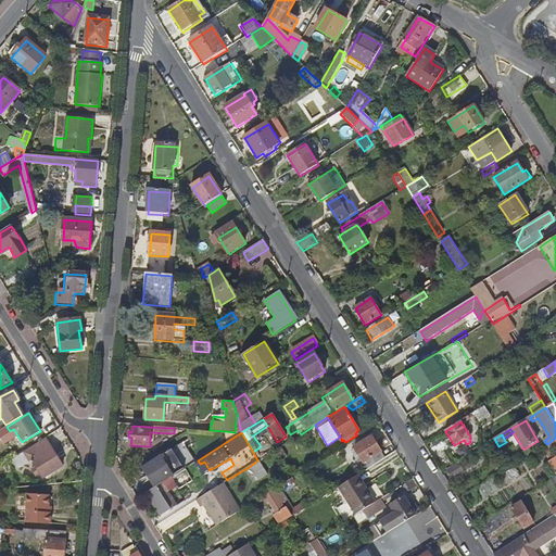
[(367,470),(383,459),(370,438),(353,449),(367,470)]
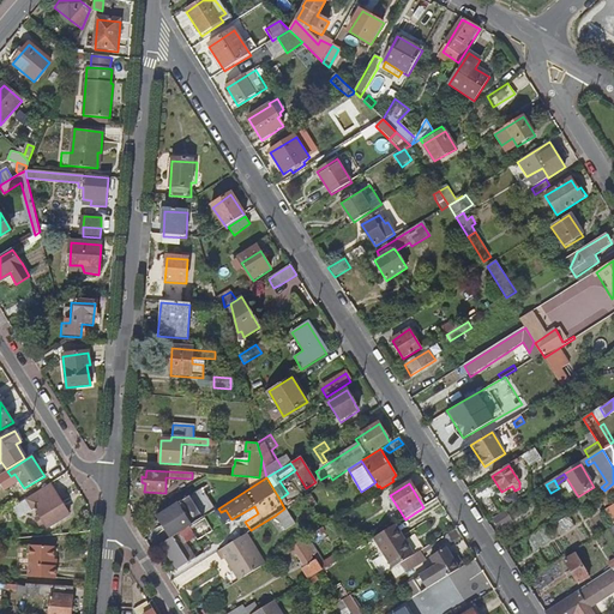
[(68,515),(50,485),(13,509),(19,518),(36,510),(47,528),(68,515)]
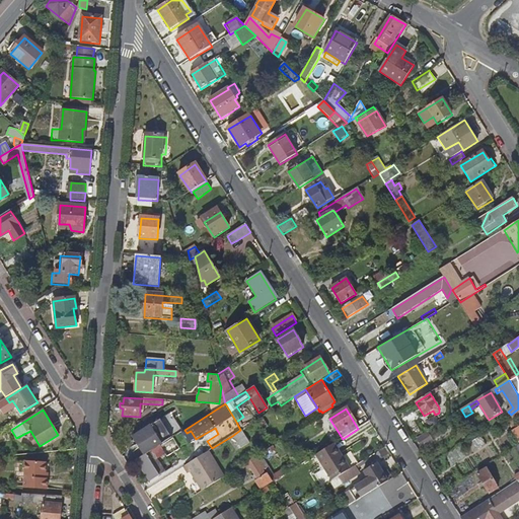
[(426,423),(430,429),(439,424),(435,418),(426,423)]
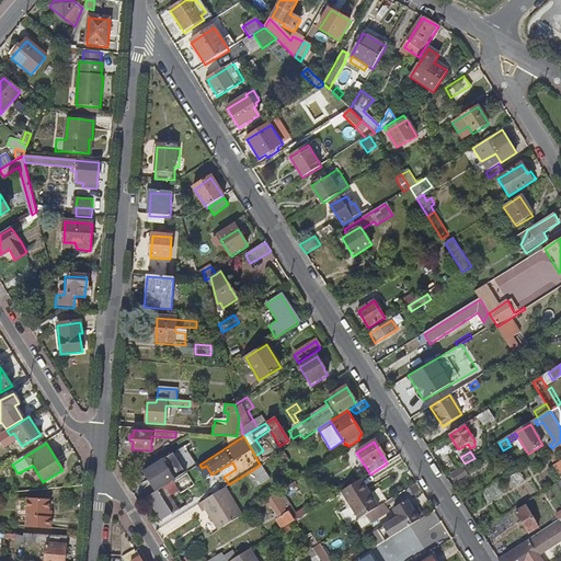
[(173,455),(163,461),(175,479),(185,473),(173,455)]
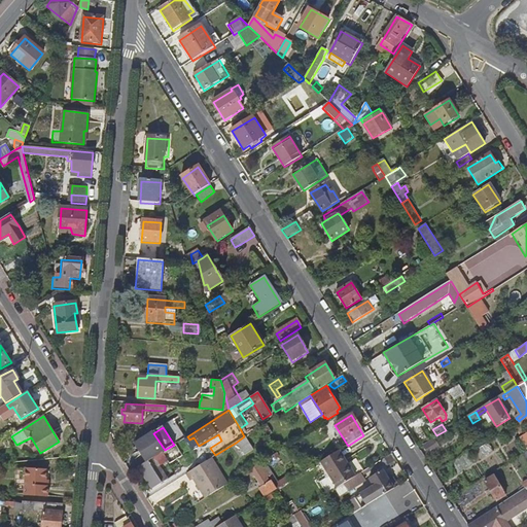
[(134,444),(145,462),(147,461),(151,459),(152,458),(162,452),(165,450),(153,433),(152,432),(134,444)]
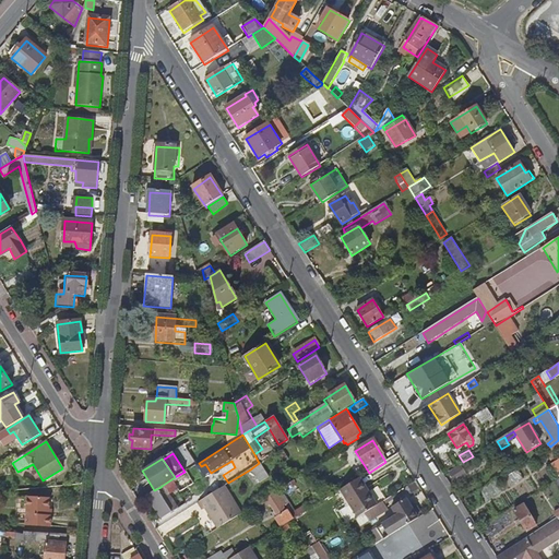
[(442,464),(448,472),(455,466),(451,459),(442,464)]
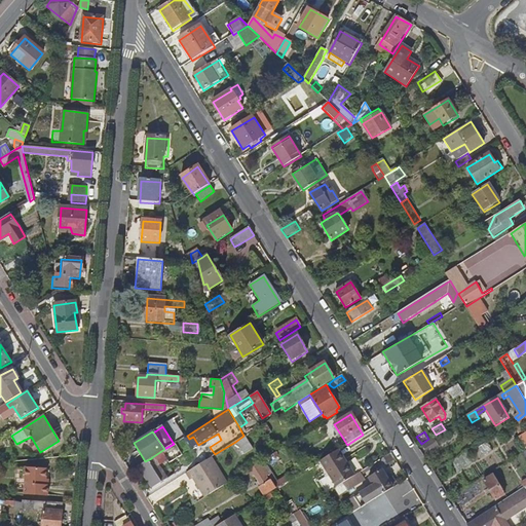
[(252,448),(243,436),(235,442),(242,454),(252,448)]
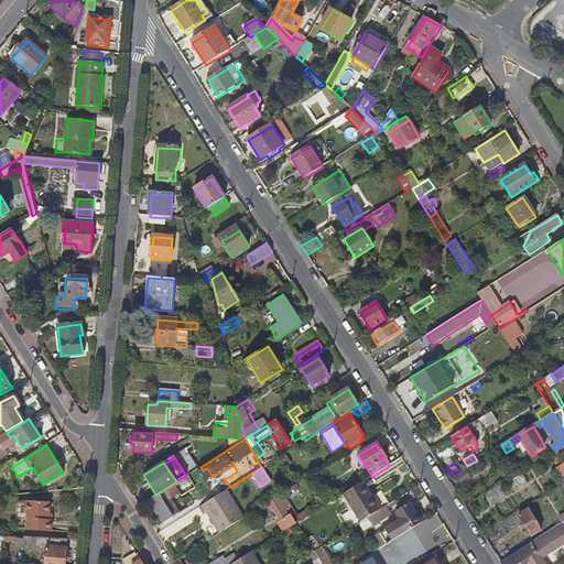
[(470,479),(465,470),(453,478),(458,487),(470,479)]
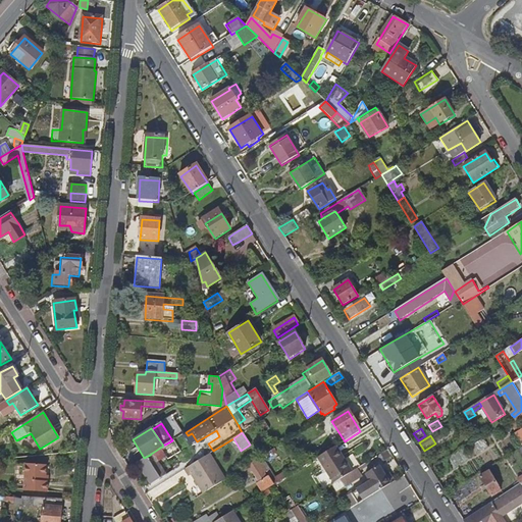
[(180,451),(173,439),(172,440),(163,446),(160,448),(165,458),(166,459),(180,451)]
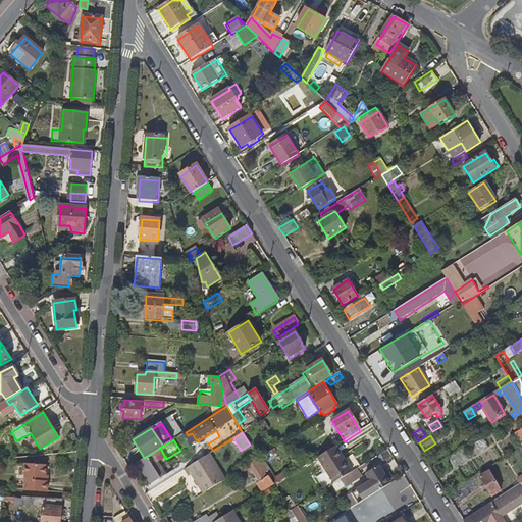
[(336,447),(317,458),(333,483),(341,479),(353,472),(336,447)]
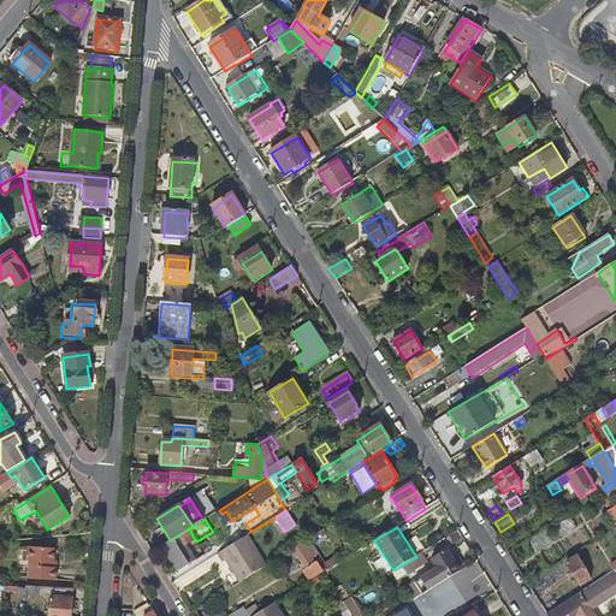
[(172,539),(188,564),(194,561),(185,546),(195,540),(189,528),(178,535),(177,537),(172,539)]
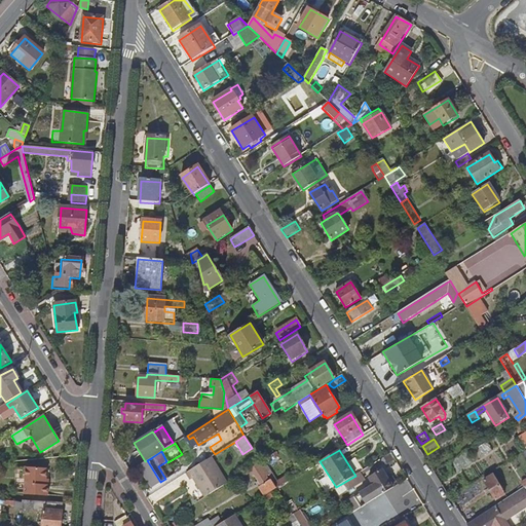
[(279,451),(273,454),(261,462),(263,466),(271,479),(277,488),(285,484),(295,477),(292,473),(277,482),(267,465),(276,460),(275,458),(282,454),(279,451)]
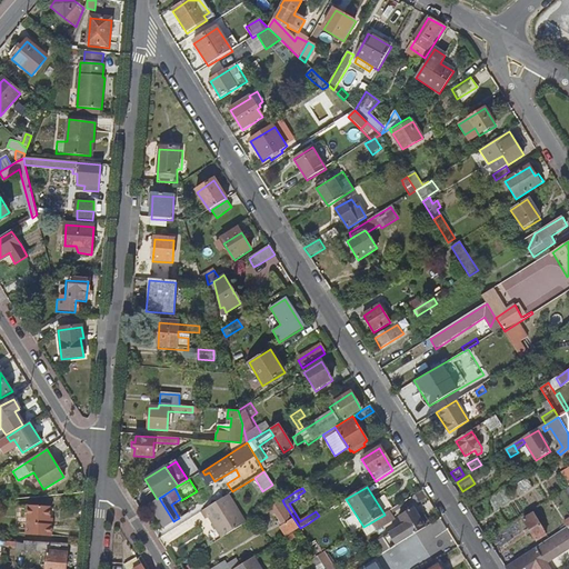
[(426,495),(422,490),(413,497),(417,501),(426,495)]
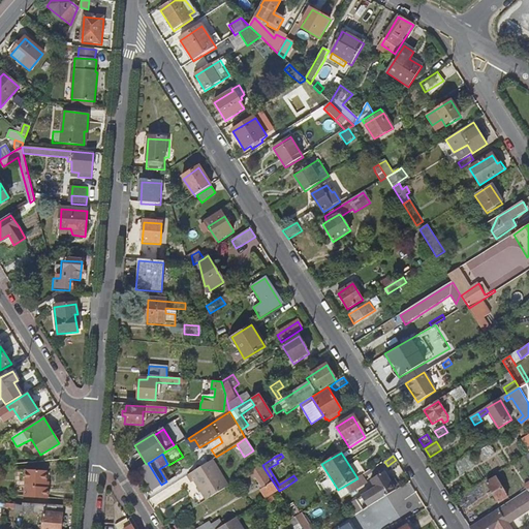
[(213,459),(189,473),(193,480),(194,479),(207,500),(230,485),(213,459)]
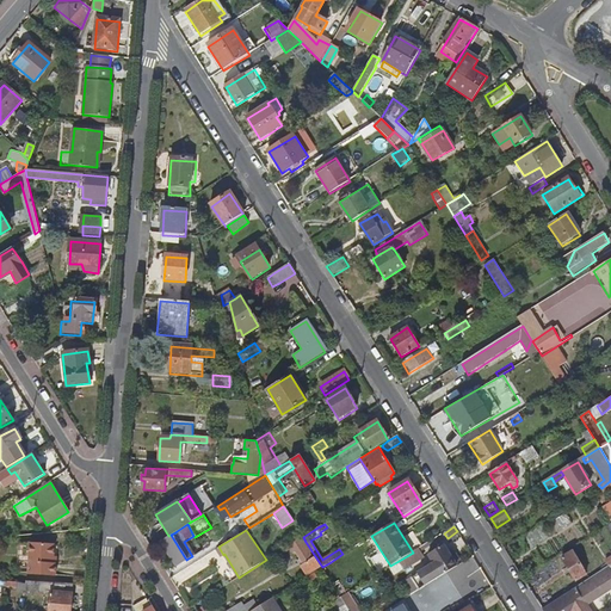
[(168,536),(160,542),(176,567),(186,560),(171,535),(168,536)]
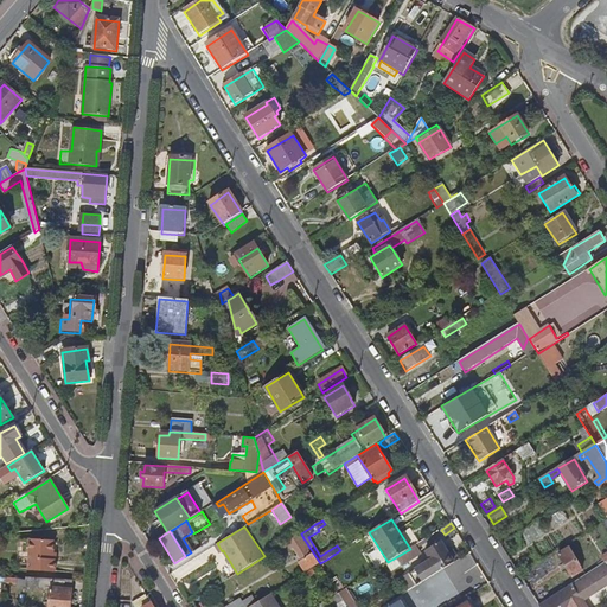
[(301,534),(285,543),(288,548),(292,545),(300,560),(298,562),(305,574),(320,563),(313,553),(308,555),(300,541),(304,538),(301,534)]
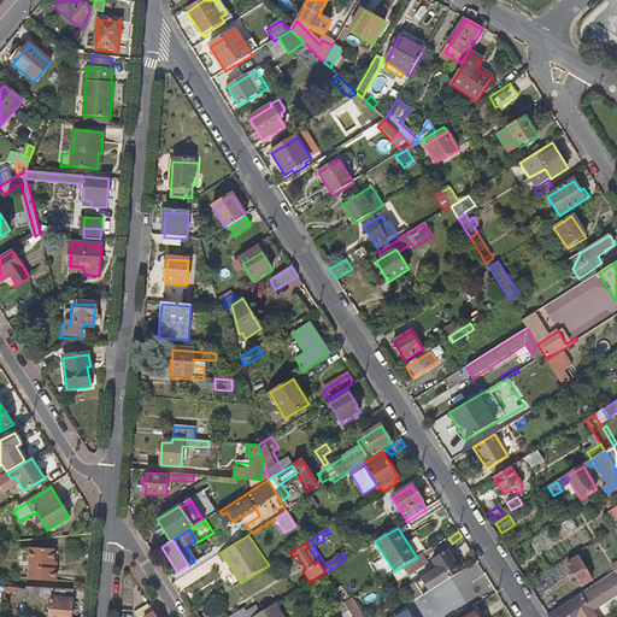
[(53,571),(54,562),(54,552),(30,550),(28,581),(56,583),(57,571),(53,571)]
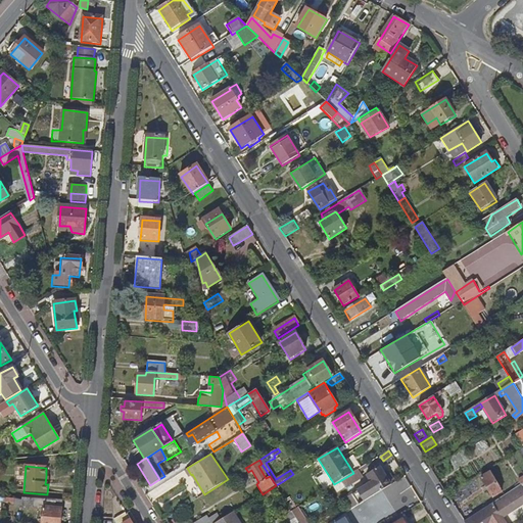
[(377,493),(390,485),(379,468),(366,476),(371,483),(359,492),(352,495),(359,506),(377,493)]
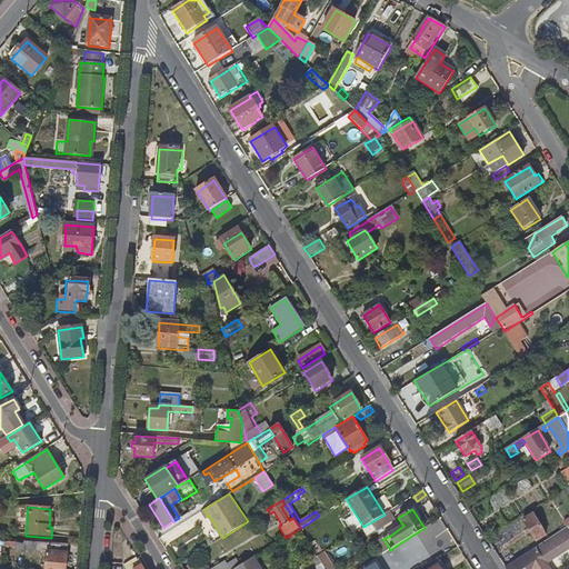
[(522,518),(537,540),(549,533),(535,510),(522,518)]
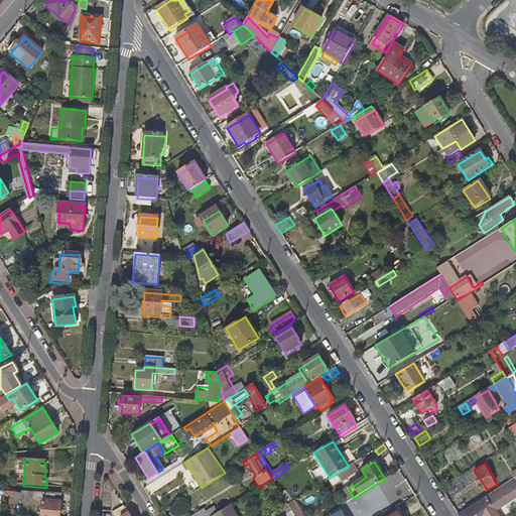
[(358,471),(353,464),(349,467),(337,474),(341,481),(358,471)]
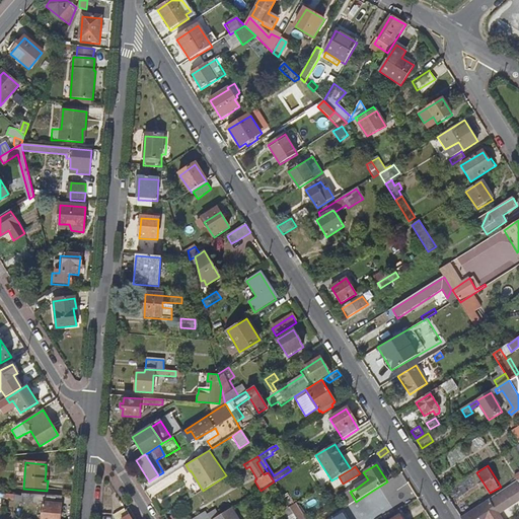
[(287,488),(281,477),(274,482),(280,493),(287,488)]
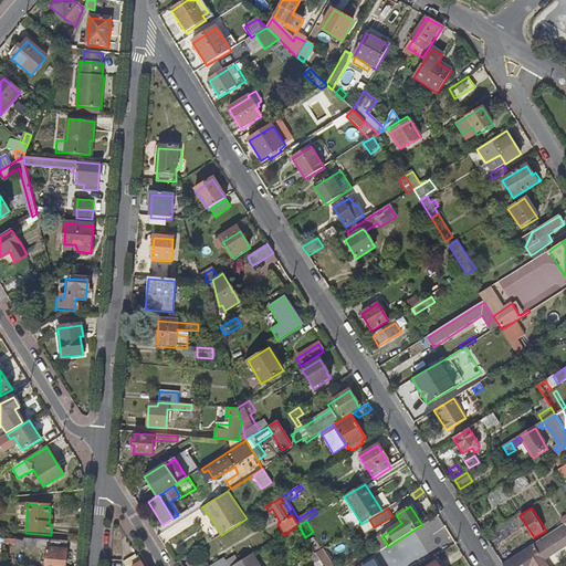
[(546,565),(543,559),(565,544),(565,527),(565,526),(565,527),(503,565),(530,565),(531,565),(530,565),(546,565)]
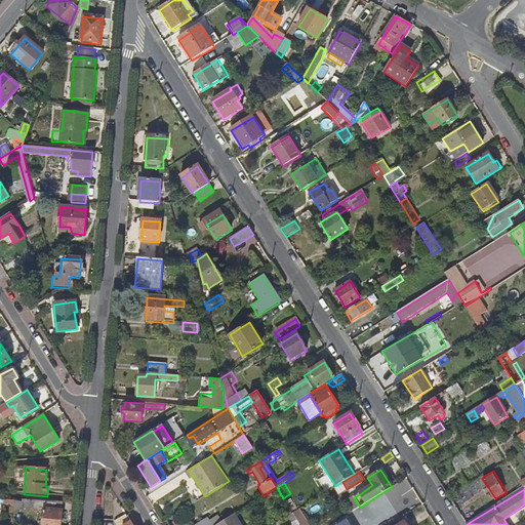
[(61,524),(63,505),(4,500),(4,505),(15,505),(16,507),(44,509),(42,524),(61,524)]
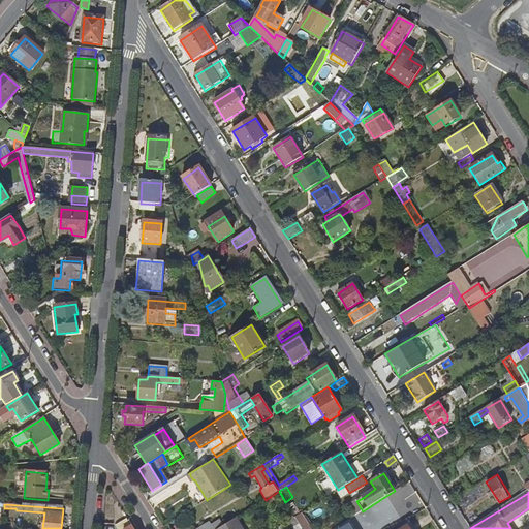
[(296,504),(289,508),(294,518),(302,514),(296,504)]
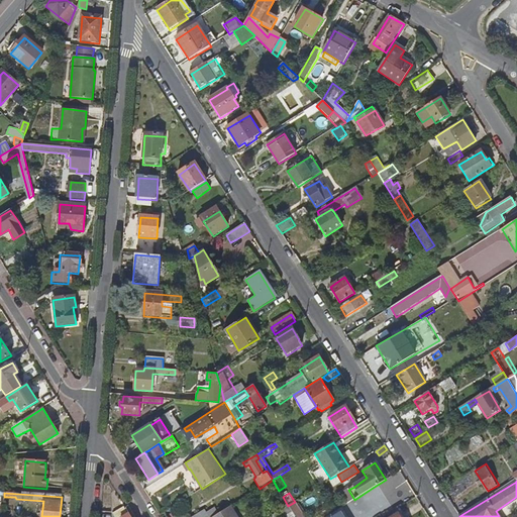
[(288,506),(295,516),(304,516),(295,502),(288,506)]
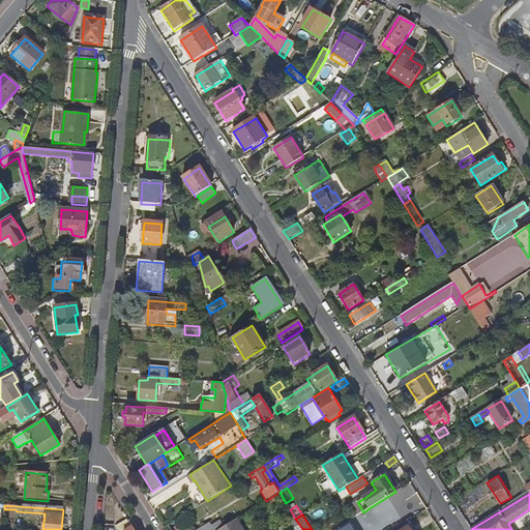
[(218,519),(209,525),(212,529),(218,529),(224,527),(218,519)]
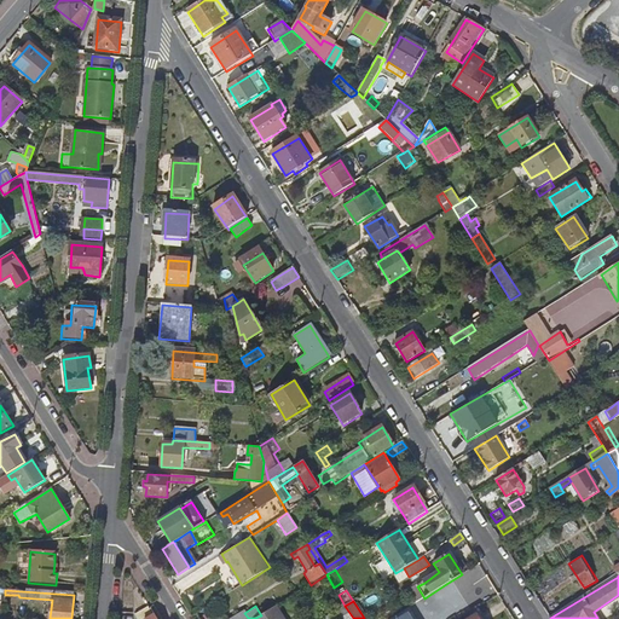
[(336,611),(325,618),(353,618),(345,606),(336,611)]
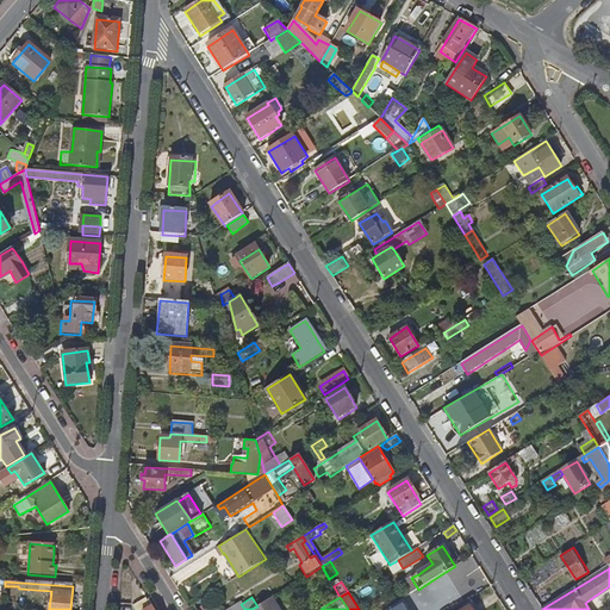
[(257,607),(251,609),(278,609),(272,598),(257,607)]
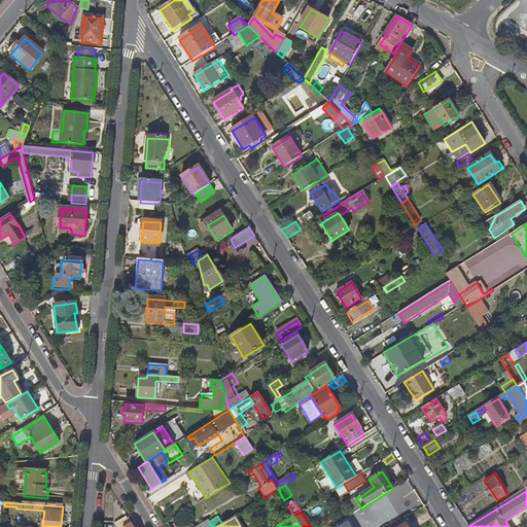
[(123,526),(129,523),(126,518),(114,524),(115,526),(123,526)]
